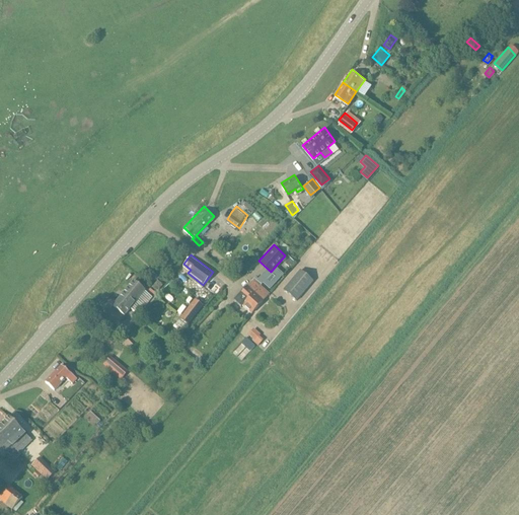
[(290,254),(285,261),(290,266),(295,260),(290,254)]
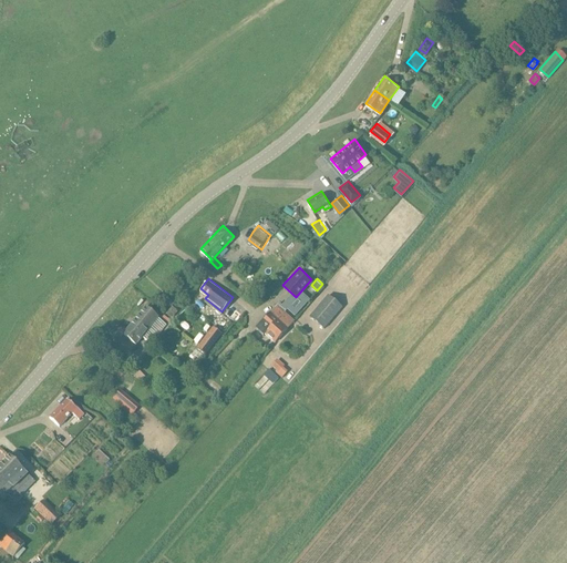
[(243,280),(238,286),(245,292),(249,286),(243,280)]
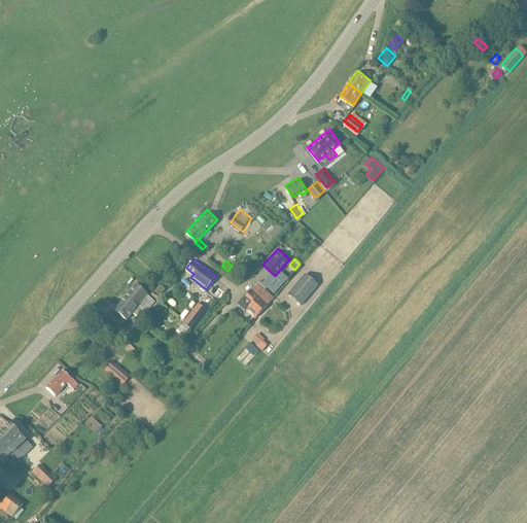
[(160,277),(155,273),(152,271),(149,274),(160,282),(162,279),(160,277)]
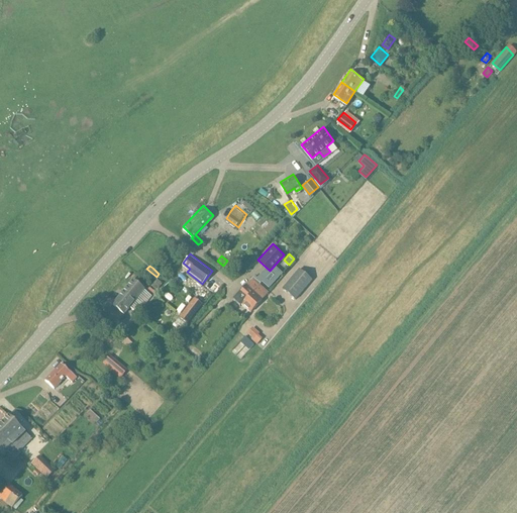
[(299,267),(282,286),(296,297),(312,277),(299,267)]
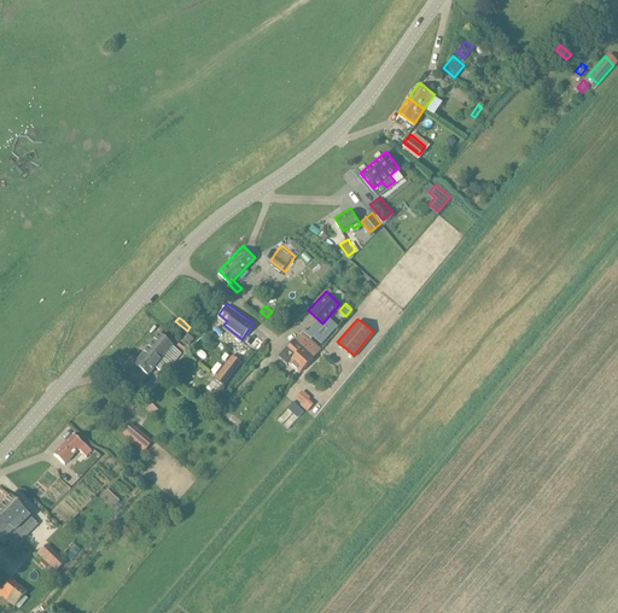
[(299,332),(279,355),(287,362),(289,361),(290,362),(312,338),(310,337),(302,330),(299,332)]
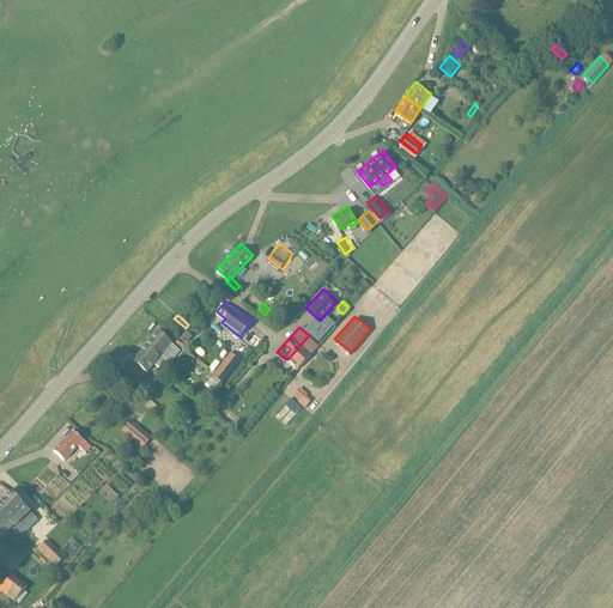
[(157,328),(151,335),(133,357),(147,369),(155,360),(163,368),(180,347),(157,328)]
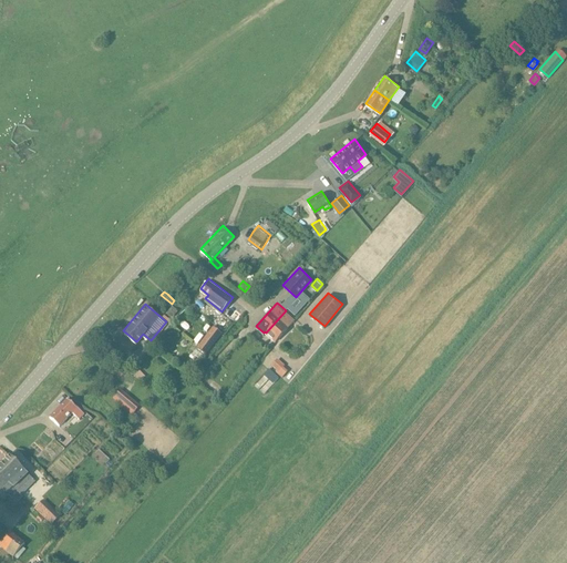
[(172,304),(167,308),(173,314),(177,308),(172,304)]
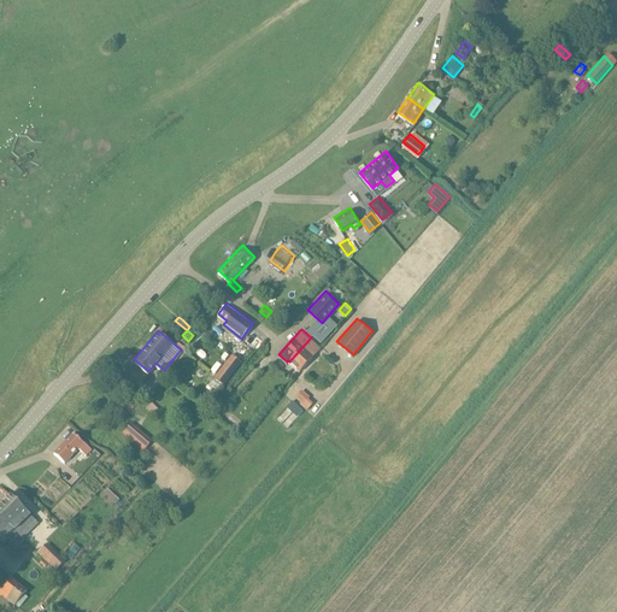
[(298,370),(321,346),(311,337),(289,362),(298,370)]
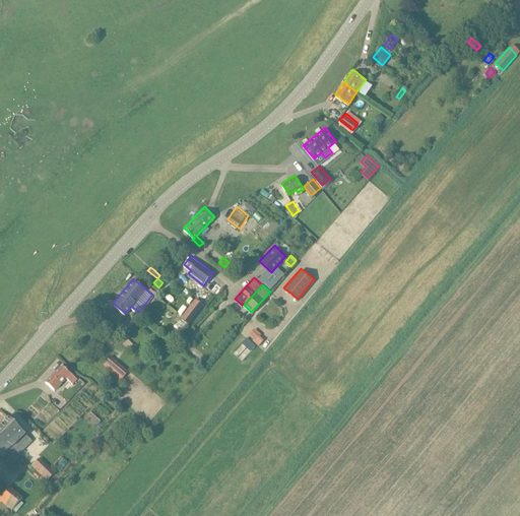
[(188,322),(203,303),(196,298),(181,317),(188,322)]
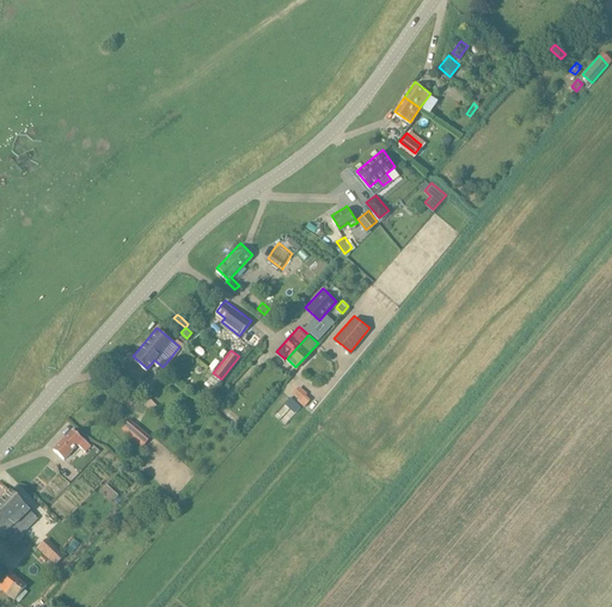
[(293,391),(301,398),(307,391),(300,384),(293,391)]
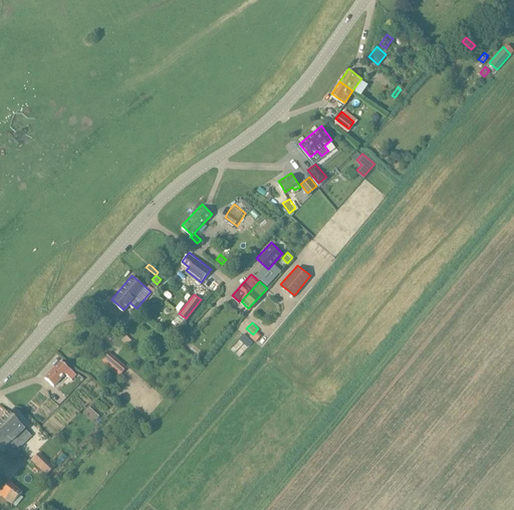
[(122,328),(115,336),(120,341),(127,334),(122,328)]
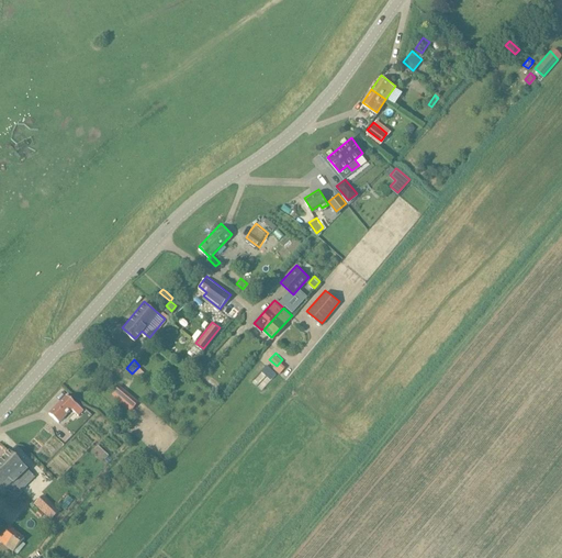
[(49,411),(58,420),(71,406),(78,413),(82,408),(76,401),(76,402),(66,392),(49,411)]
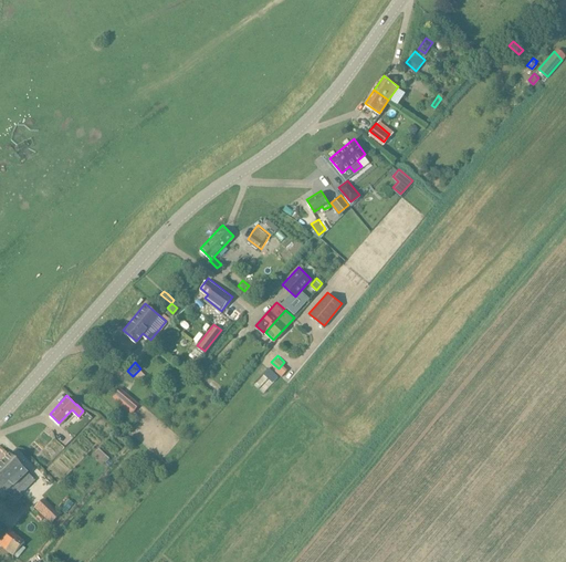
[(148,405),(137,417),(147,425),(157,413),(148,405)]
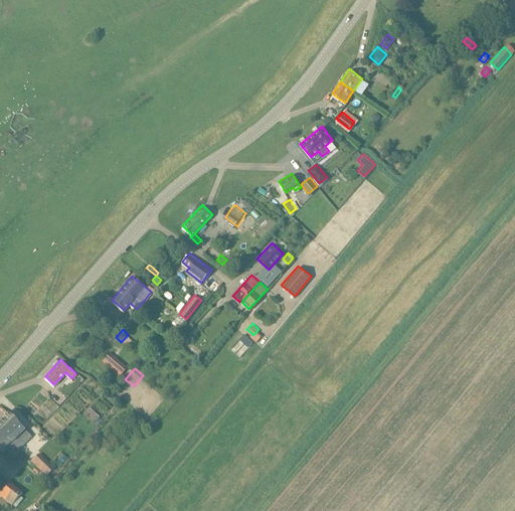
[(30,416),(23,409),(18,413),(26,421),(30,416)]
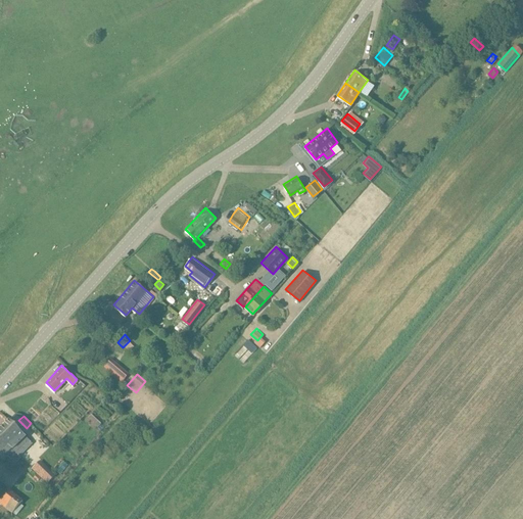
[(9,417),(8,418),(0,425),(0,432),(14,447),(27,435),(9,417)]
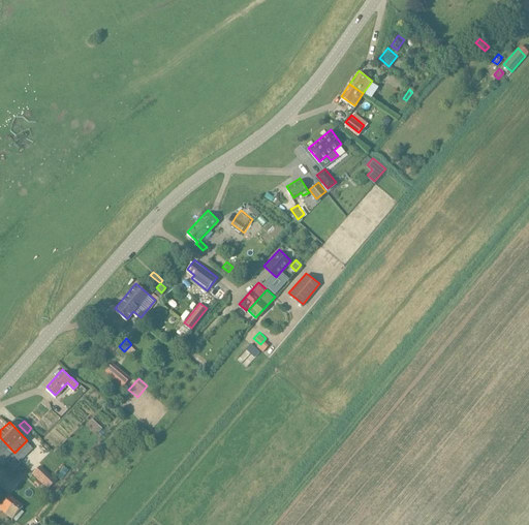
[(0,461),(3,464),(14,453),(0,437),(0,461)]
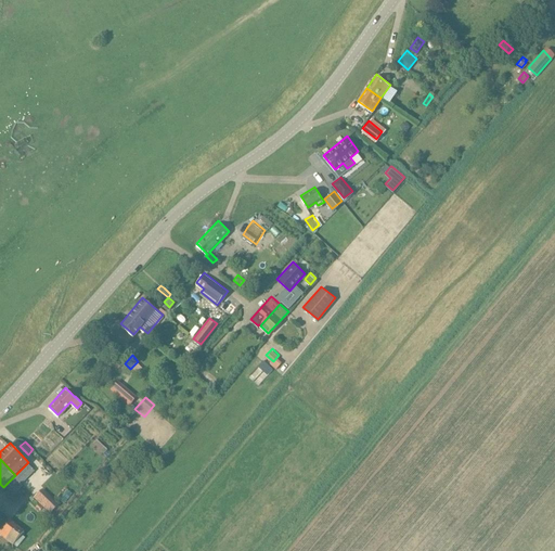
[(67,486),(60,495),(65,499),(73,490),(67,486)]
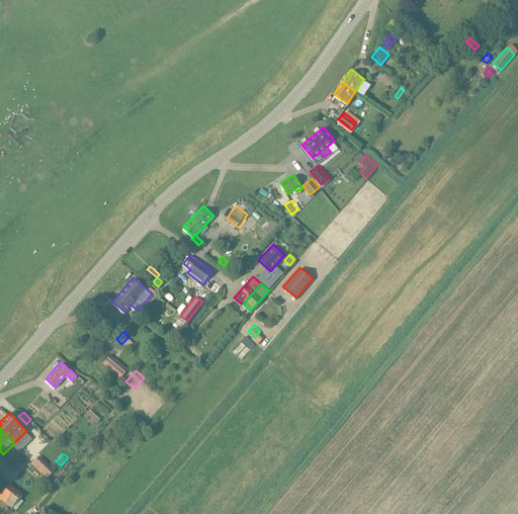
[(36,467),(40,470),(46,465),(42,461),(36,467)]
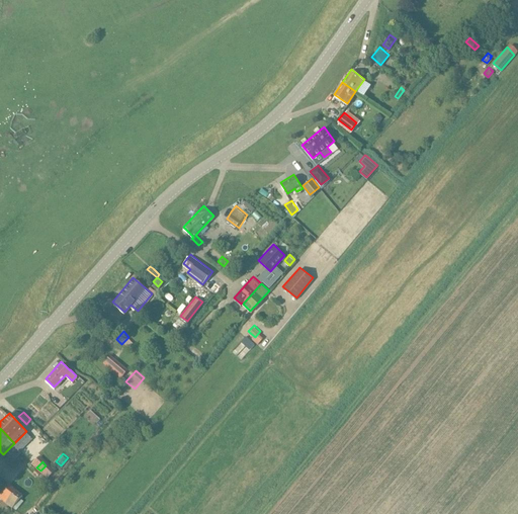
[(0,495),(12,506),(23,492),(0,474),(0,495)]
